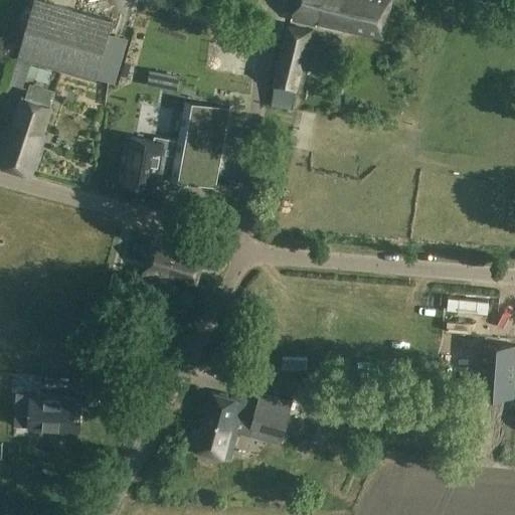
[(113,20),(44,0),(34,0),(18,56),(96,79),(113,20)]
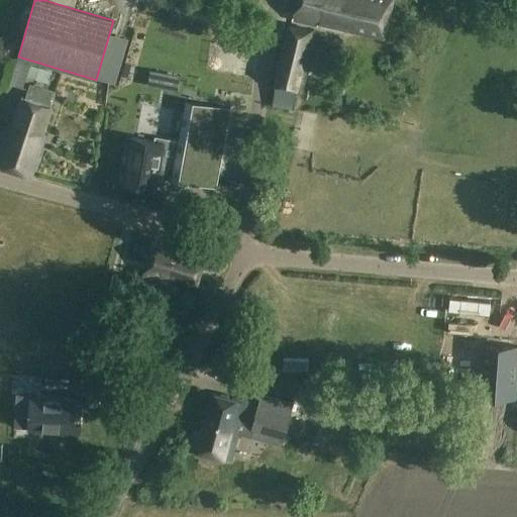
[(394,0),(298,0),(294,20),(344,32),(345,28),(385,38),(394,0)]
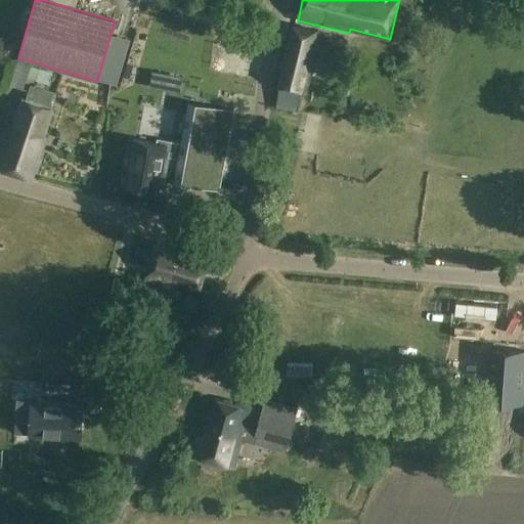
[(317,32),(293,26),(277,88),(303,94),(317,32)]
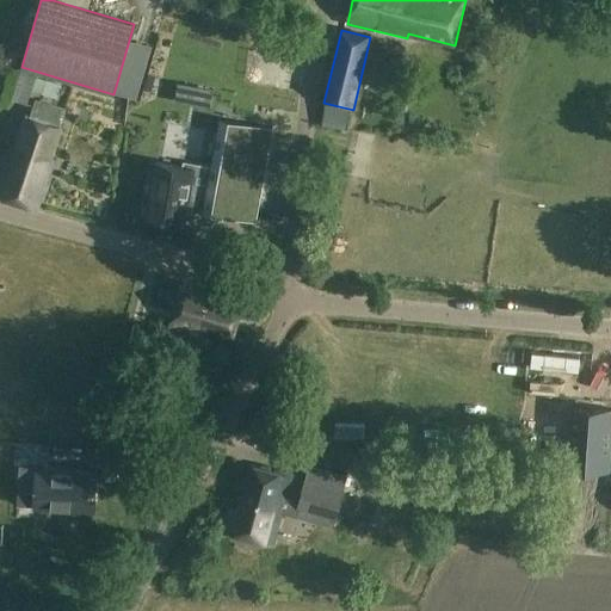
[(35,102),(39,76),(23,74),(18,98),(35,102)]
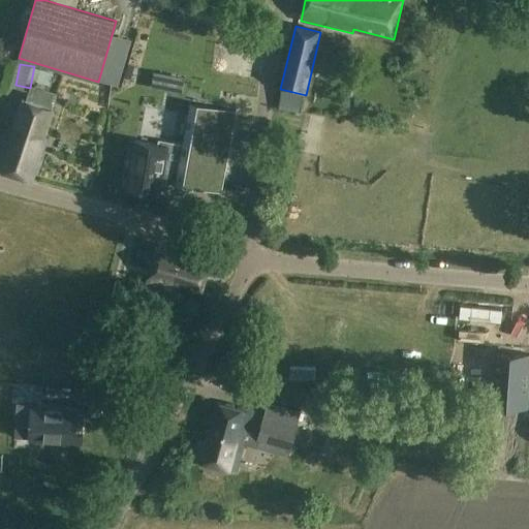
[(53,99),(30,92),(28,99),(23,98),(13,127),(11,126),(0,159),(0,168),(32,180),(45,137),(44,136),(54,109),(51,107),(53,99)]
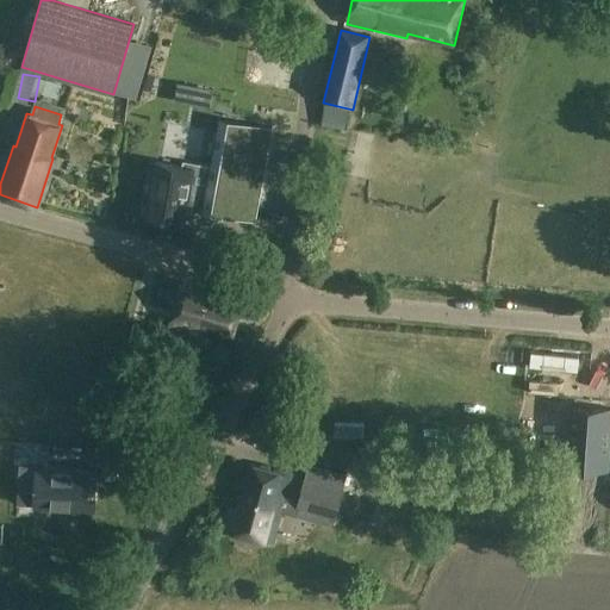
[(156,162),(147,215),(184,222),(186,205),(203,207),(201,213),(222,217),(229,181),(260,186),(271,128),(219,119),(210,167),(184,162),(182,168),(156,162)]
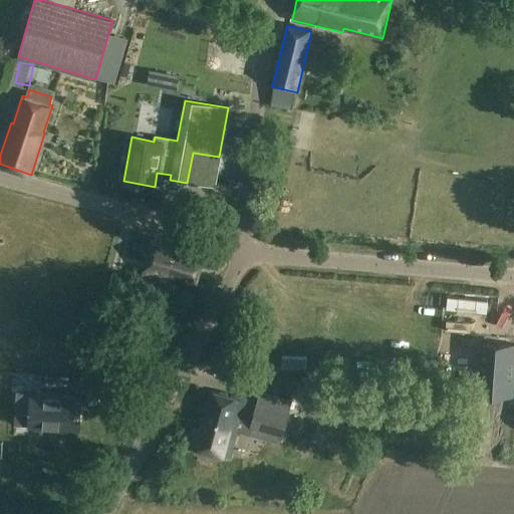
[(190,249),(152,238),(141,274),(193,290),(206,250),(191,245),(190,249)]
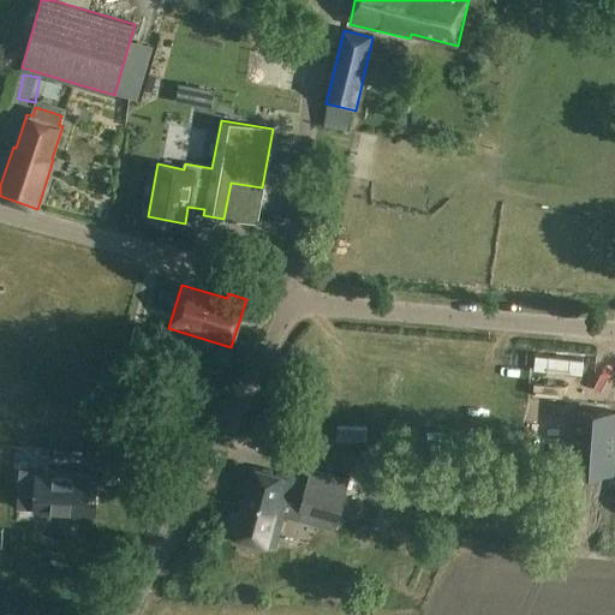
[(154,360),(126,351),(117,381),(144,390),(154,360)]
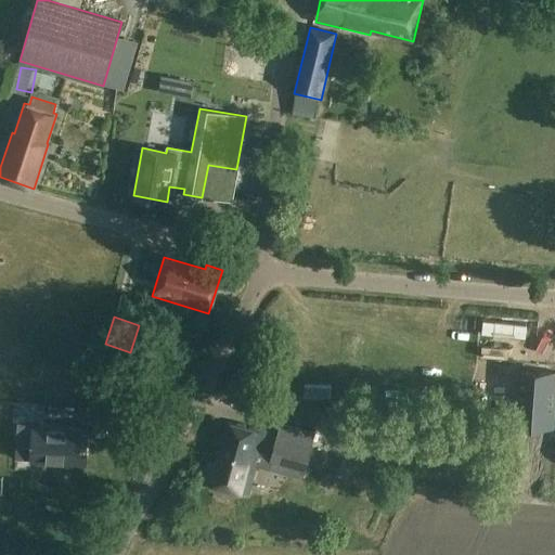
[(305,386),(305,396),(331,397),(331,386),(305,386)]
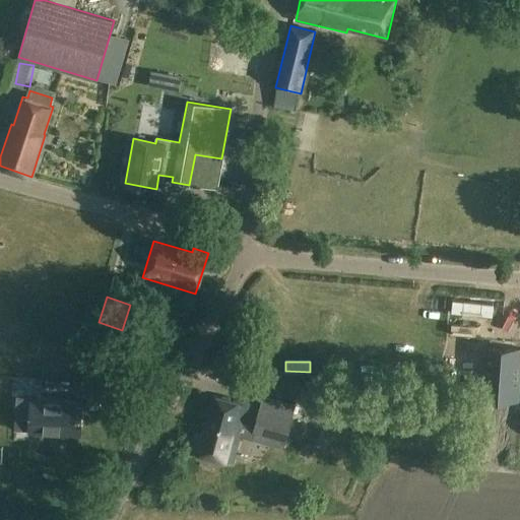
[(297,403),(264,394),(255,426),(245,423),(250,405),(215,395),(204,435),(197,433),(193,450),(234,462),(241,437),(284,448),(297,403)]
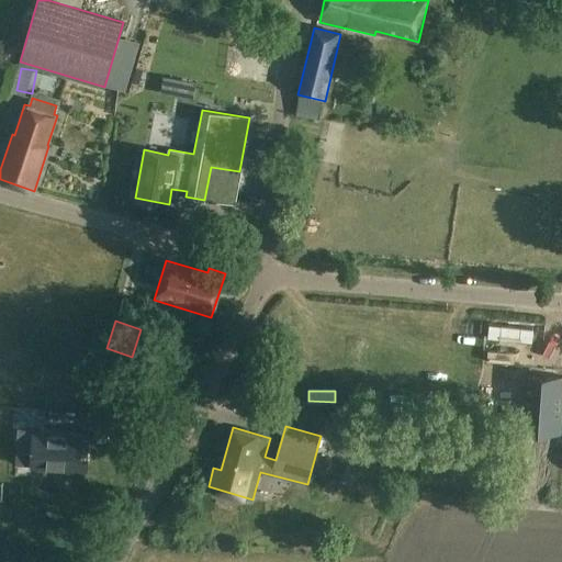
[(55,430),(33,429),(32,465),(87,469),(89,435),(55,433),(55,430)]
